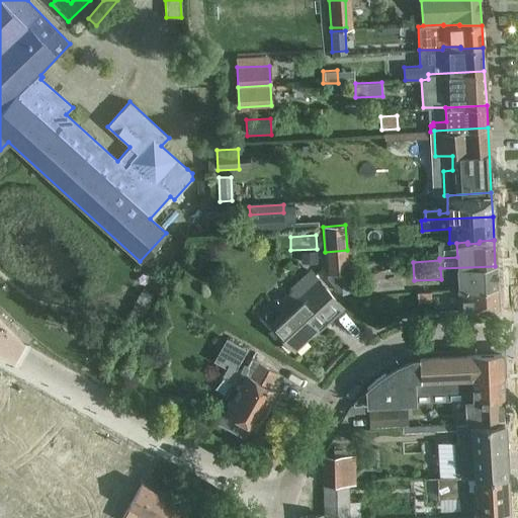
[(347,250),(325,252),(327,275),(349,274),(347,250)]
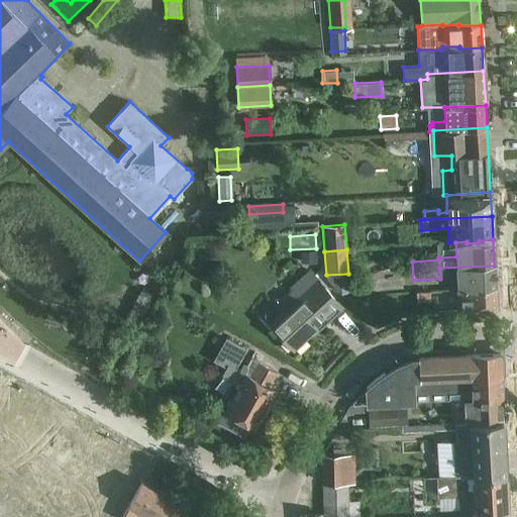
[(316,250),(299,251),(299,264),(317,264),(316,250)]
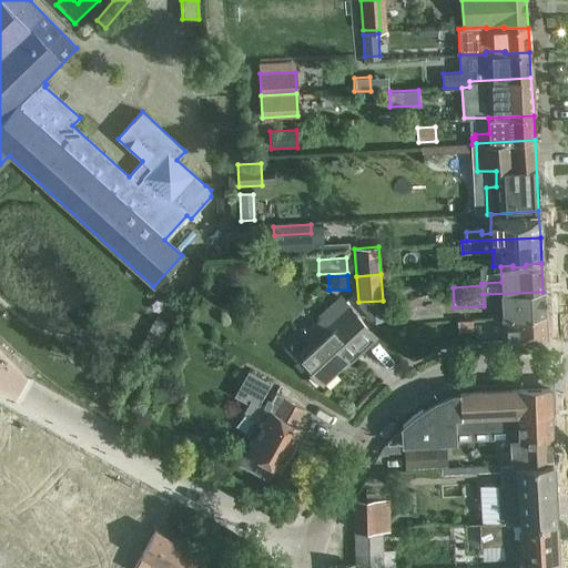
[(173,277),(166,285),(173,292),(180,284),(173,277)]
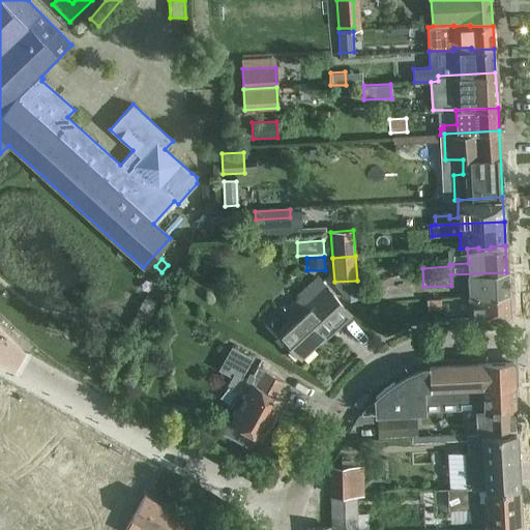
[(468,297),(508,295),(506,272),(450,274),(450,282),(467,281),(468,297)]
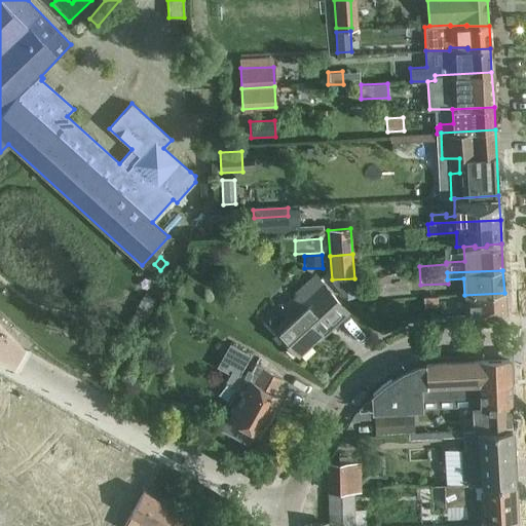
[(314,334),(324,325),(329,330),(347,313),(313,276),(296,293),(298,296),(279,312),(287,321),(275,331),(296,353),(315,336),(314,334)]
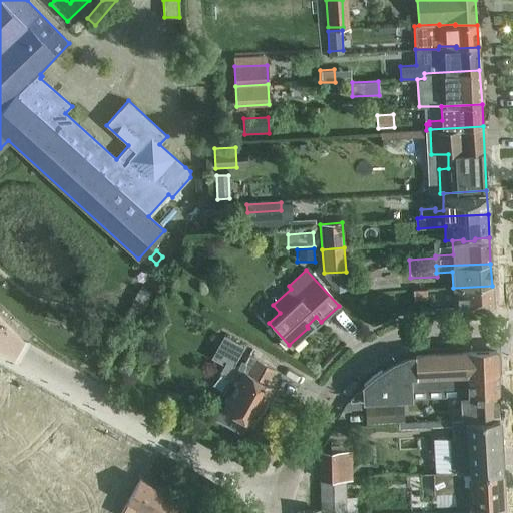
[(492,286),(453,288),(454,308),(493,306),(492,286)]
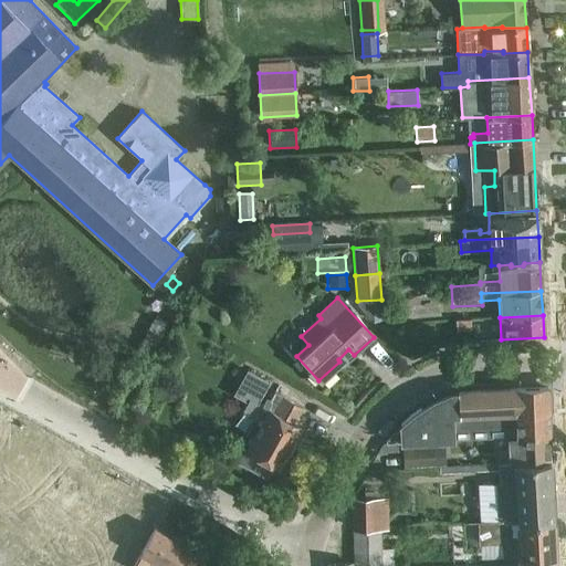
[(471,329),(471,318),(456,320),(456,331),(471,329)]
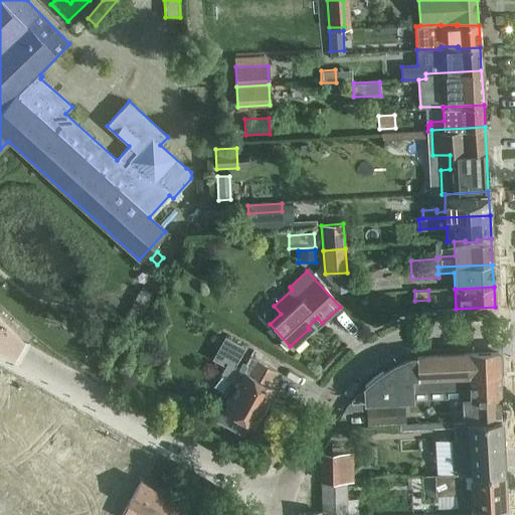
[(146,302),(135,295),(130,304),(141,310),(146,302)]
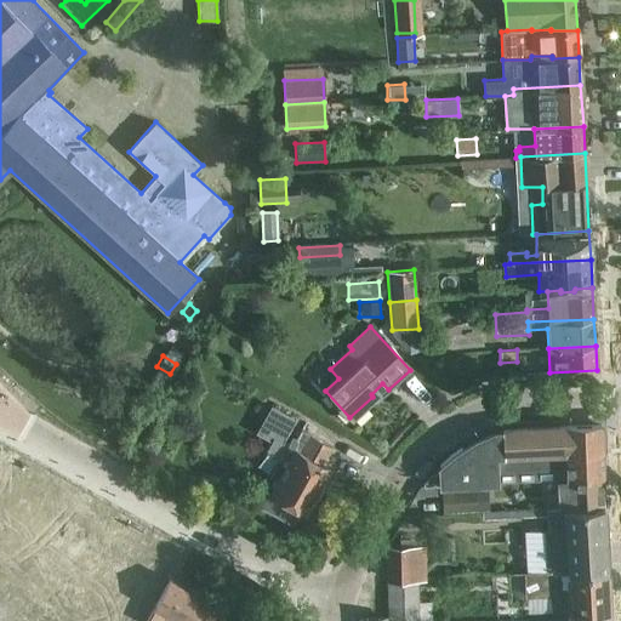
[(284,438),(294,420),(281,414),(272,431),(284,438)]
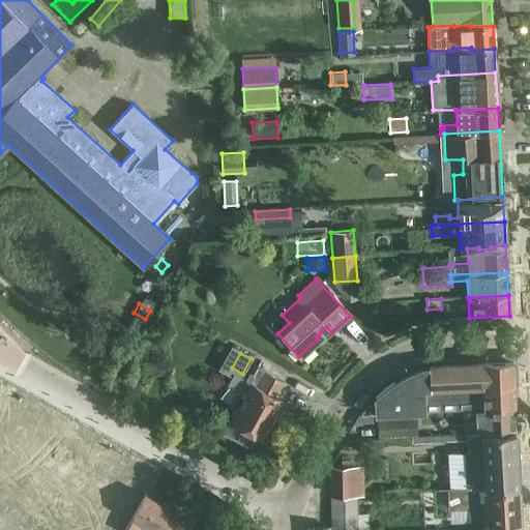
[(513,406),(511,365),(511,360),(481,360),(444,362),(428,364),(421,366),(424,410),(446,409),(461,409),(476,408),(513,406)]
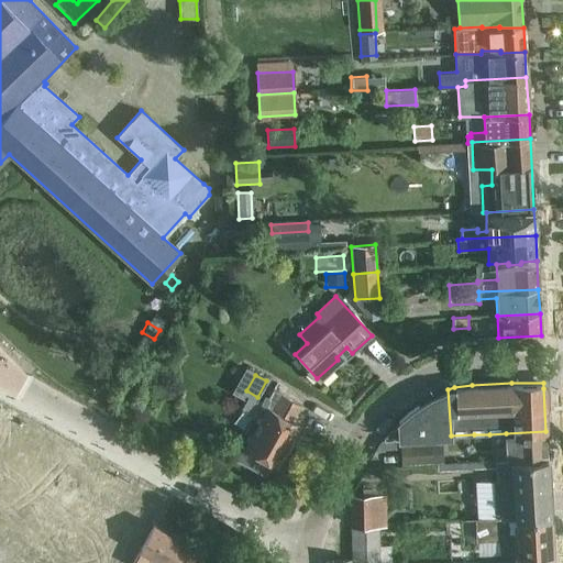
[(399,438),(451,435),(448,389),(429,398),(414,409),(398,421),(399,438)]
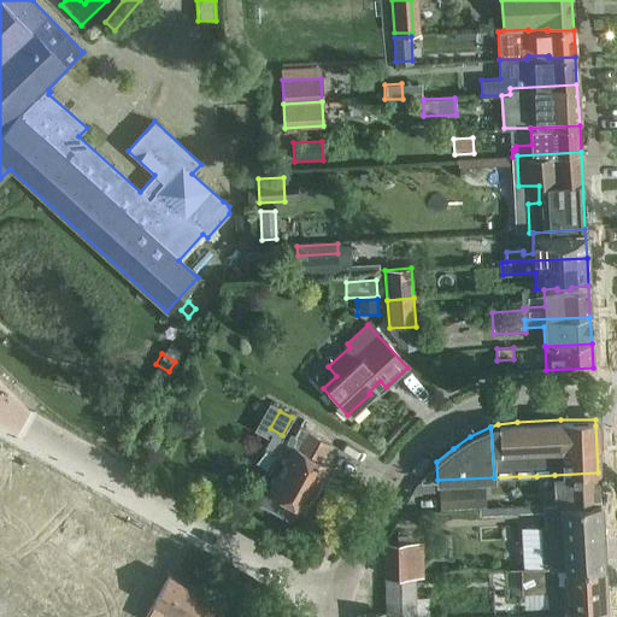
[(322,463),(331,446),(299,428),(289,446),(271,436),(265,447),(275,452),(258,483),(262,486),(253,500),(289,521),(298,505),(304,507),(327,465),(322,463)]
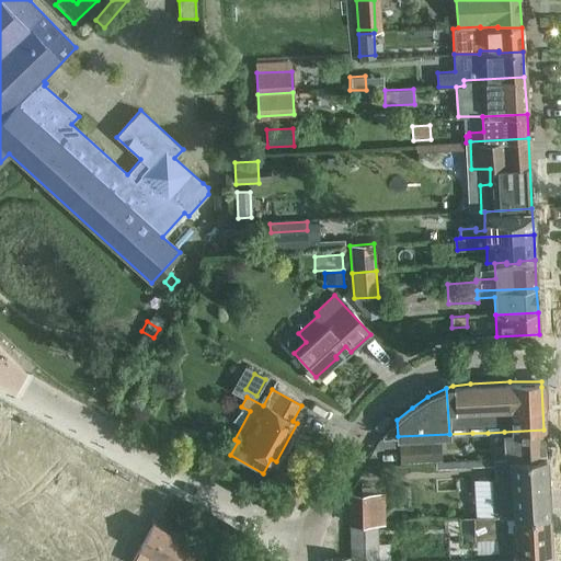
[(505,458),(546,456),(544,430),(504,432),(505,458)]
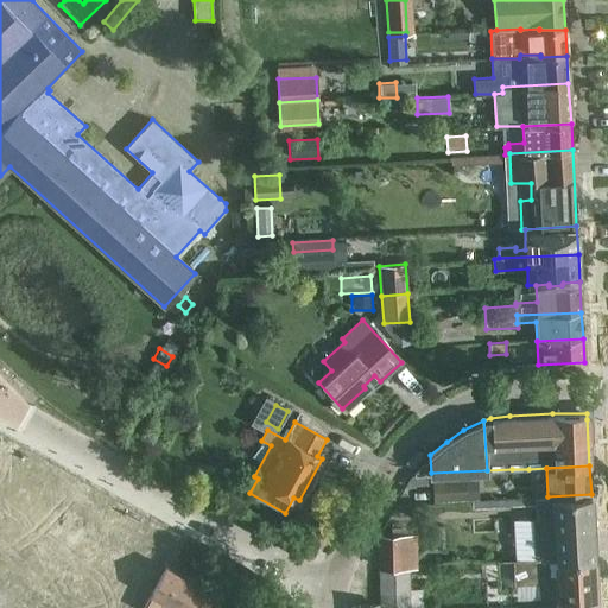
[(529,469),(512,469),(513,480),(530,479),(529,469)]
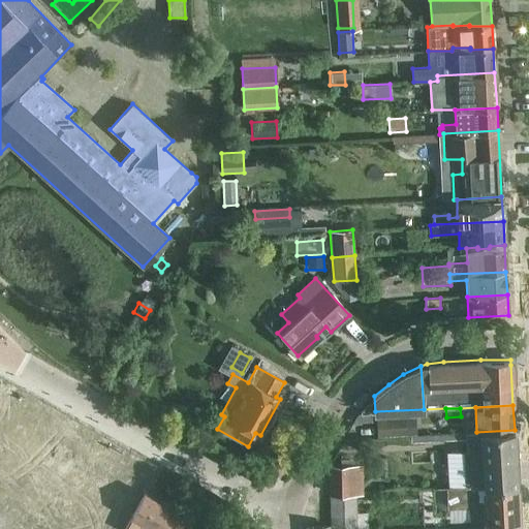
[(0,438),(11,418),(0,411),(0,438)]
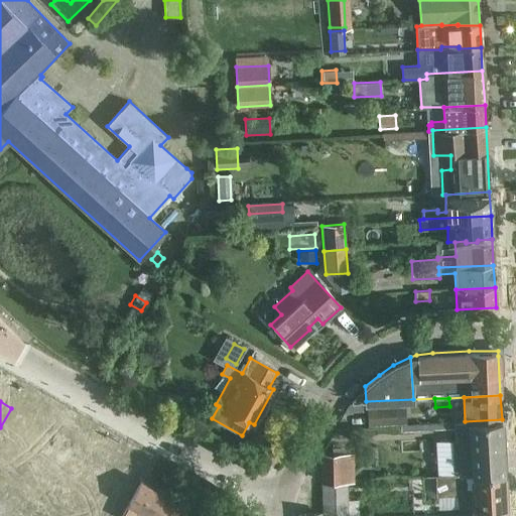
[(368,424),(395,423),(394,406),(368,408),(368,424)]
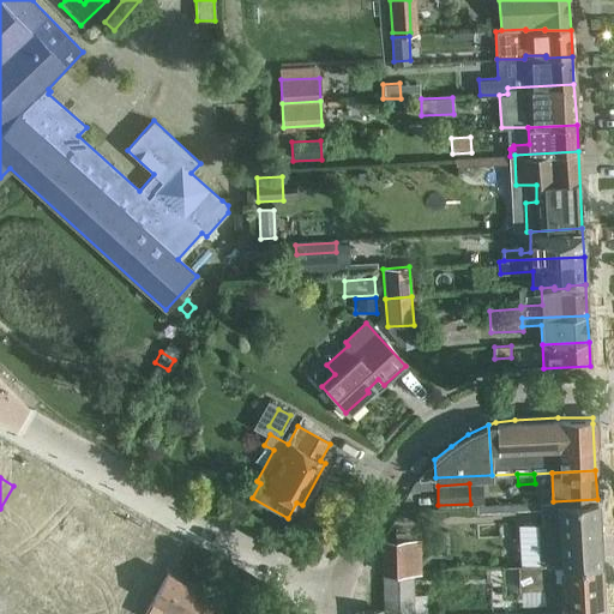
[(13,486),(0,509),(0,536),(16,546),(41,501),(13,486)]
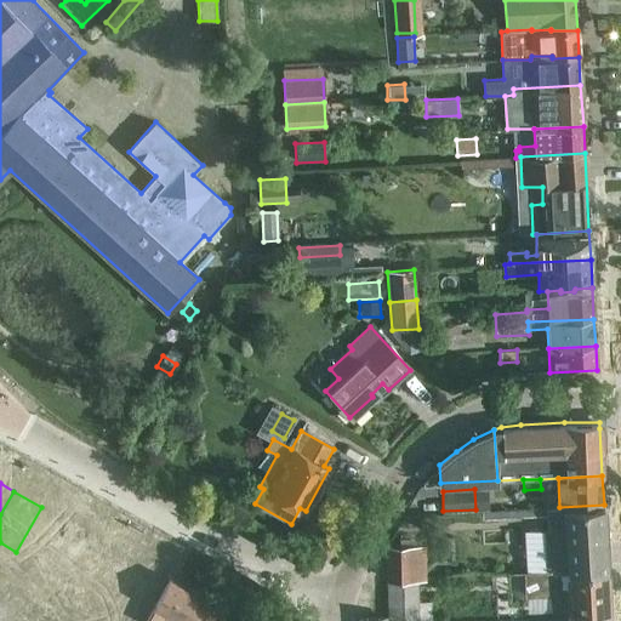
[(524,575),(608,570),(604,505),(559,507),(506,510),(507,517),(546,514),(547,529),(543,529),(545,570),(507,571),(507,573),(524,573),(524,575)]
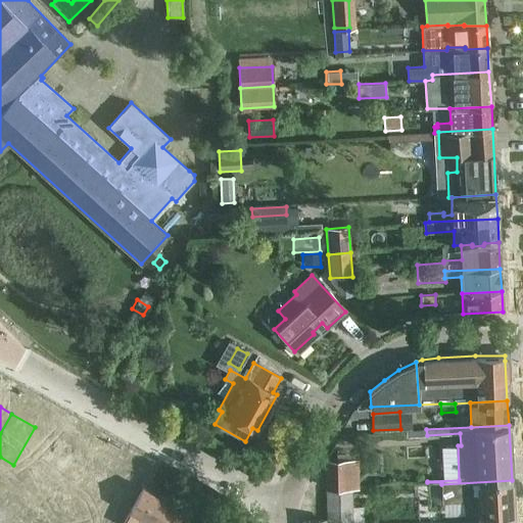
[(35,427),(13,465),(37,478),(58,440),(35,427)]
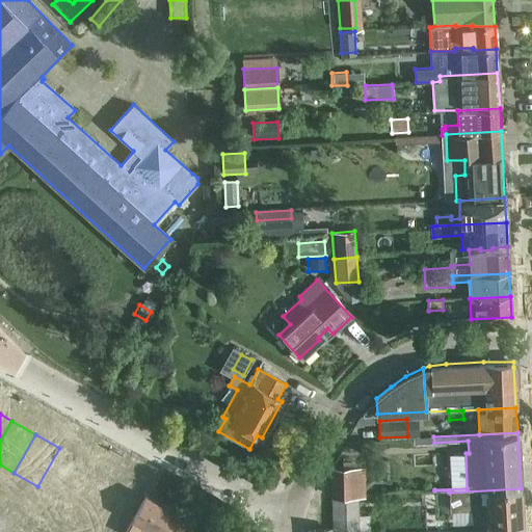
[(59,448),(37,486),(61,500),(83,460),(59,448)]
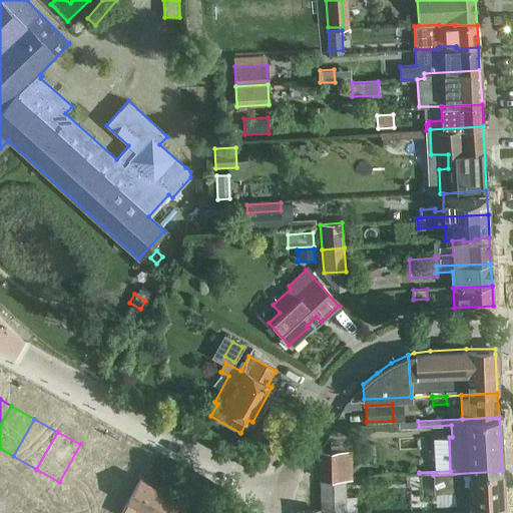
[(80,444),(59,482),(82,495),(103,457),(80,444)]
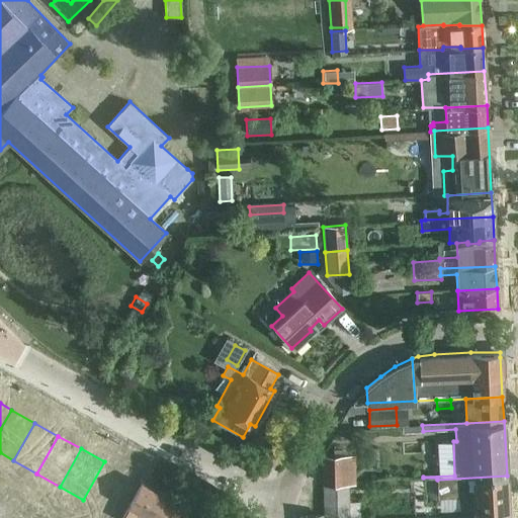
[(351,483),(351,455),(323,455),(324,483),(351,483)]
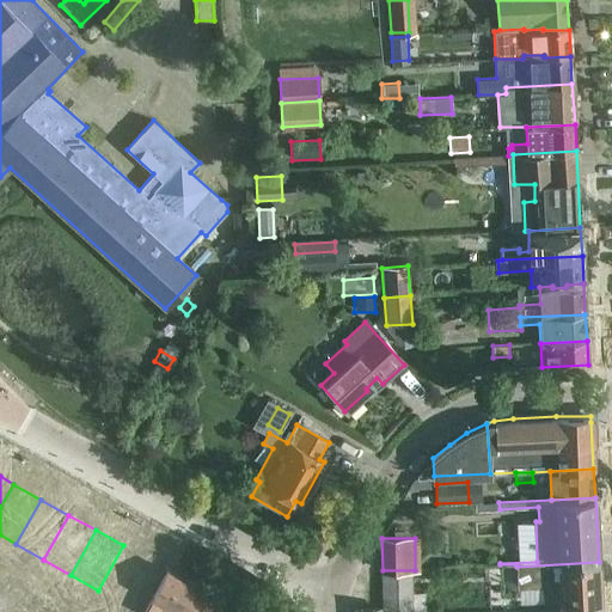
[(599,562),(516,567),(518,587),(543,586),(544,593),(561,592),(561,604),(601,603),(599,562)]
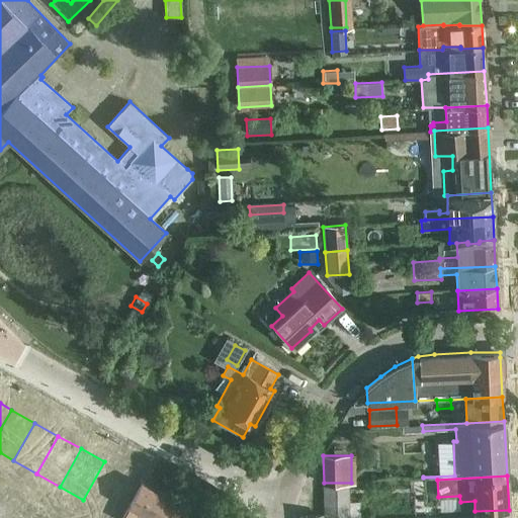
[(151,517),(152,517),(165,496),(143,484),(122,517),(135,517),(136,517),(132,514),(135,509),(151,517)]
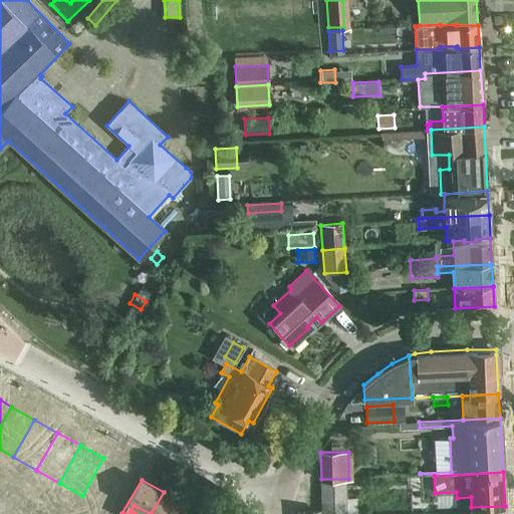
[(346,513),(345,481),(320,482),(320,513),(346,513)]
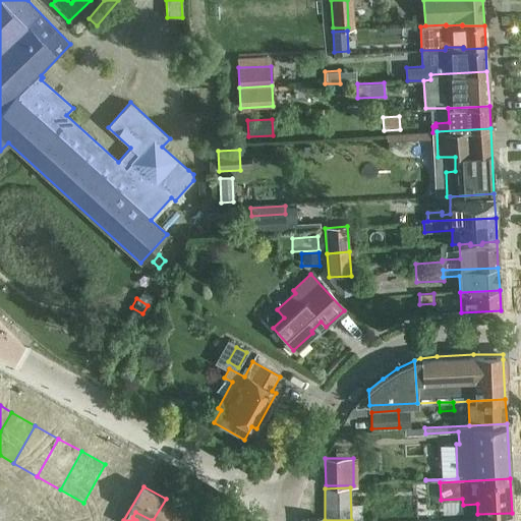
[(166,499),(153,520),(184,520),(189,512),(166,499)]
